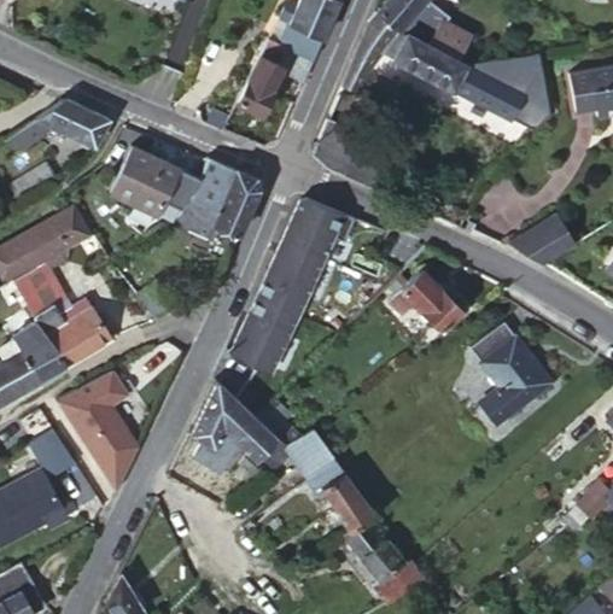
[(339,0),(301,0),(299,5),(291,1),(285,13),(293,18),(281,45),(290,51),(296,53),(314,63),(339,0)]
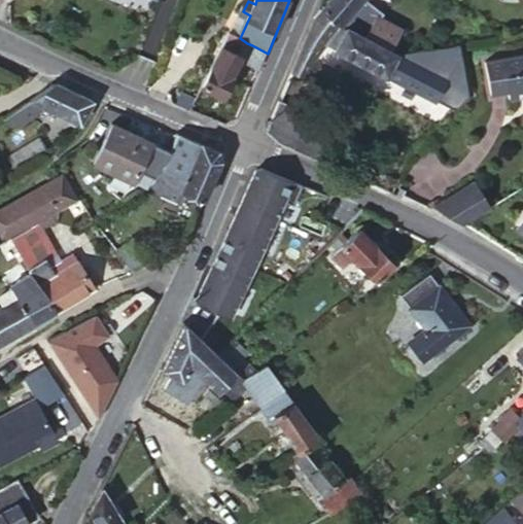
[(334,0),(324,13),(343,29),(391,51),(402,32),(378,20),(383,16),(363,0),(334,0)]
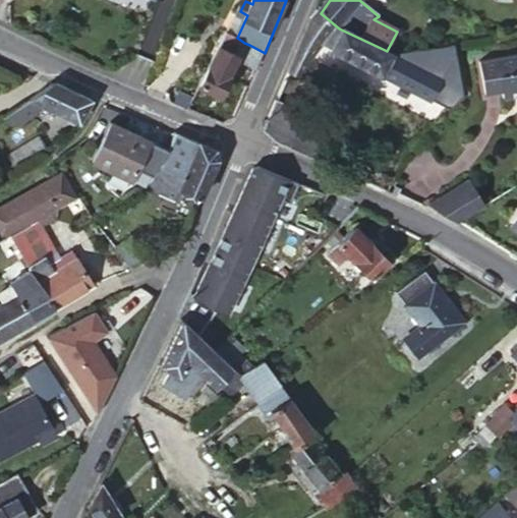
[(247,15),(240,11),(229,35),(237,38),(247,15)]
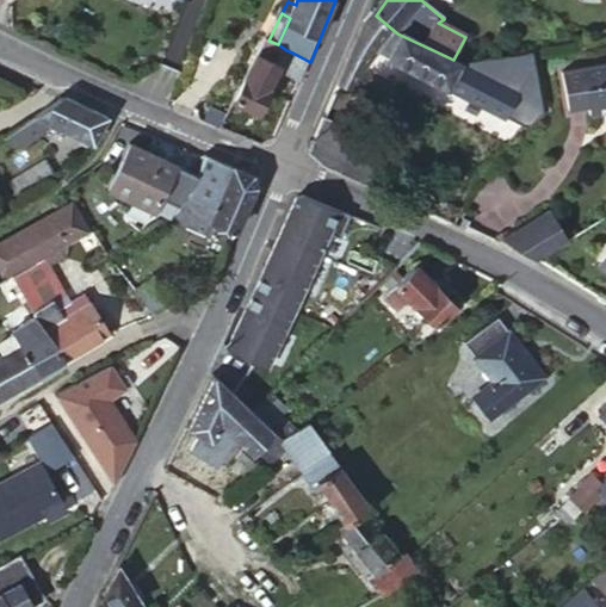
[(459,74),(462,64),(453,60),(397,33),(376,16),(372,18),(360,32),(338,85),(352,92),(379,51),(388,56),(387,59),(447,90),(444,97),(463,106),(475,82),(459,74)]
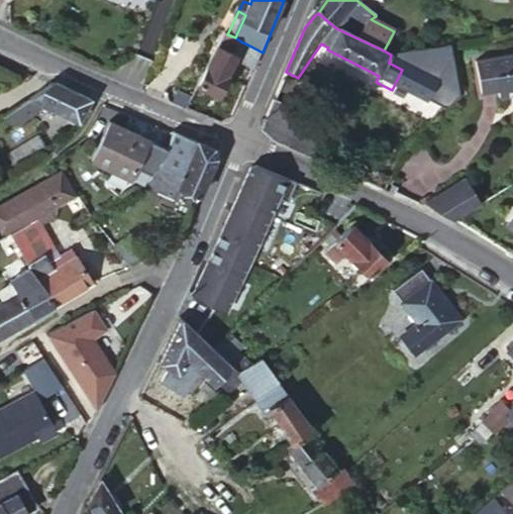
[(235,37),(227,34),(225,33),(218,48),(216,48),(198,88),(220,97),(230,77),(227,75),(236,58),(236,56),(242,42),(235,37)]
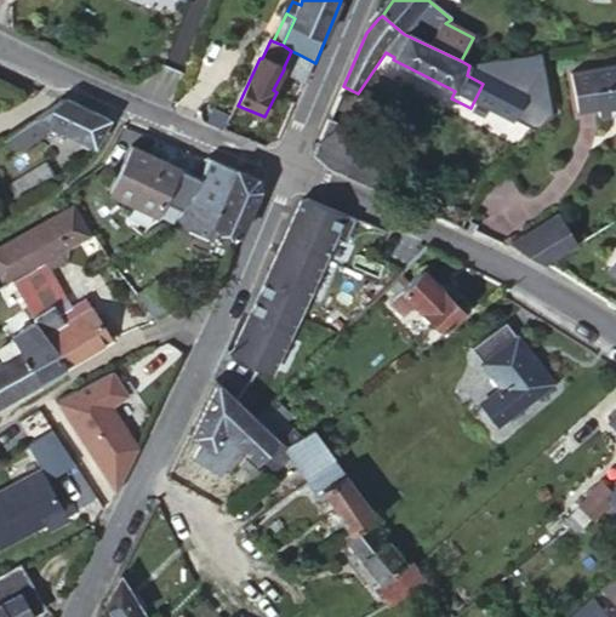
[(307,83),(315,63),(297,53),(289,73),(307,83)]
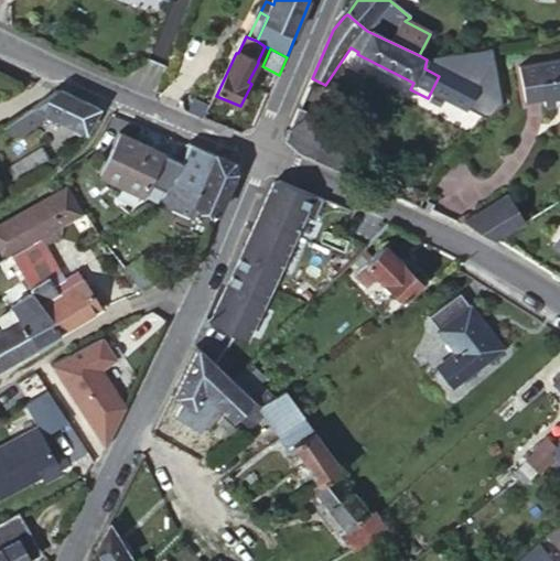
[(486,55),(452,62),(454,73),(488,66),(486,55)]
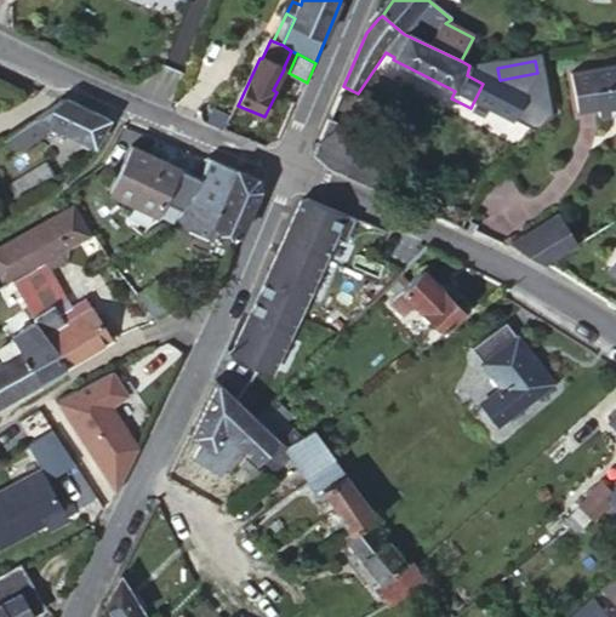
[(615,66),(570,74),(576,113),(597,109),(598,118),(615,114),(615,66)]
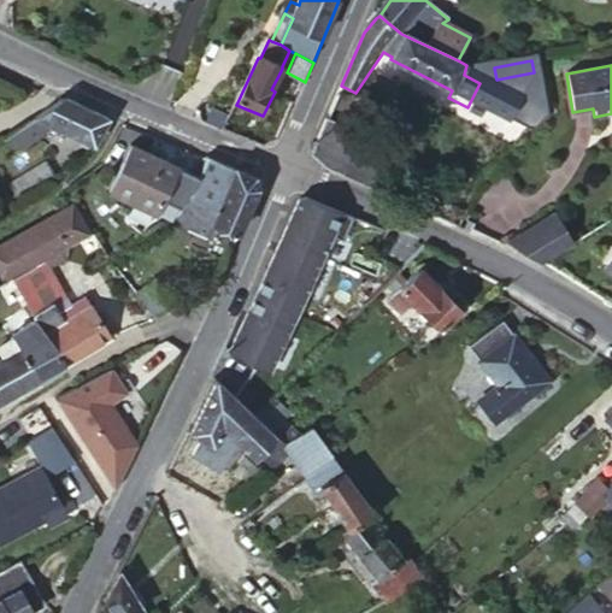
[(96,145),(111,119),(72,101),(62,104),(7,140),(12,147),(18,143),(23,149),(54,125),(96,145)]
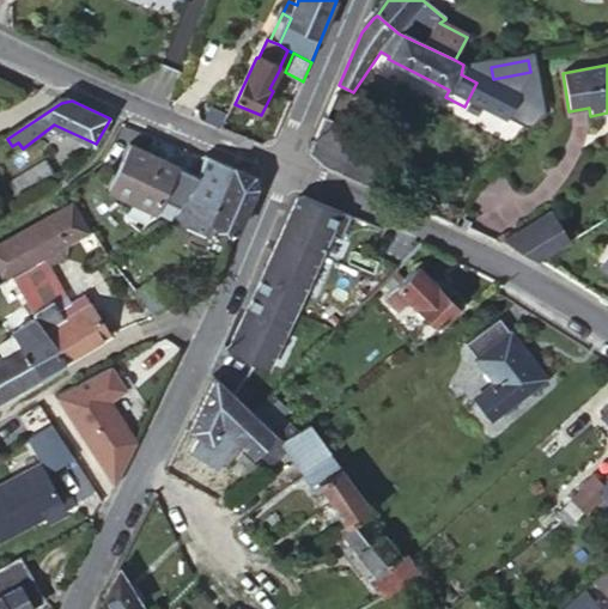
[(199,181),(200,176),(175,165),(171,174),(157,166),(160,158),(132,146),(111,192),(172,219),(176,213),(199,181)]
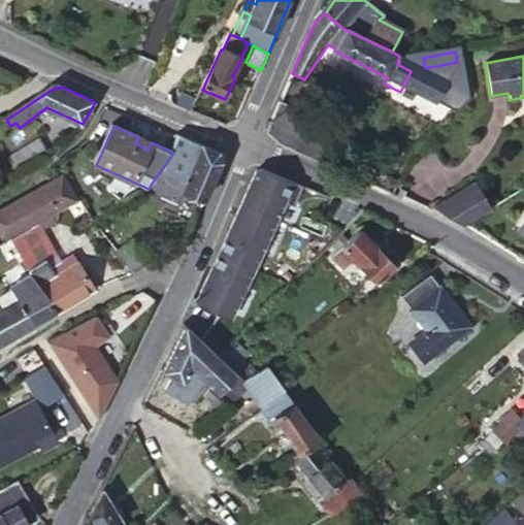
[(148,150),(151,142),(138,136),(135,143),(148,150)]
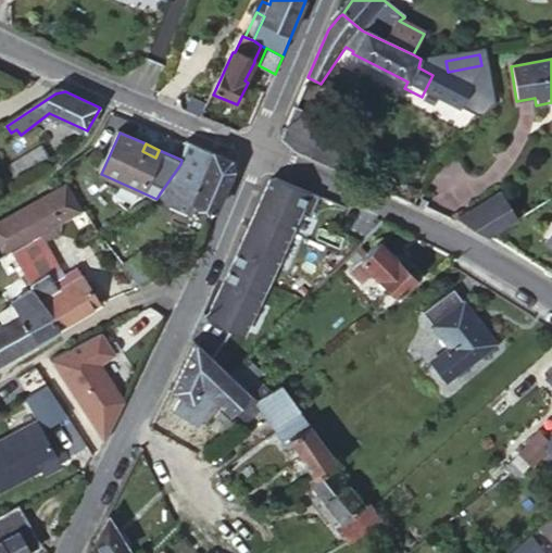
[(231,161),(188,143),(182,160),(180,164),(203,173),(199,188),(180,180),(172,199),(171,204),(191,214),(195,203),(216,212),(235,172),(231,161)]
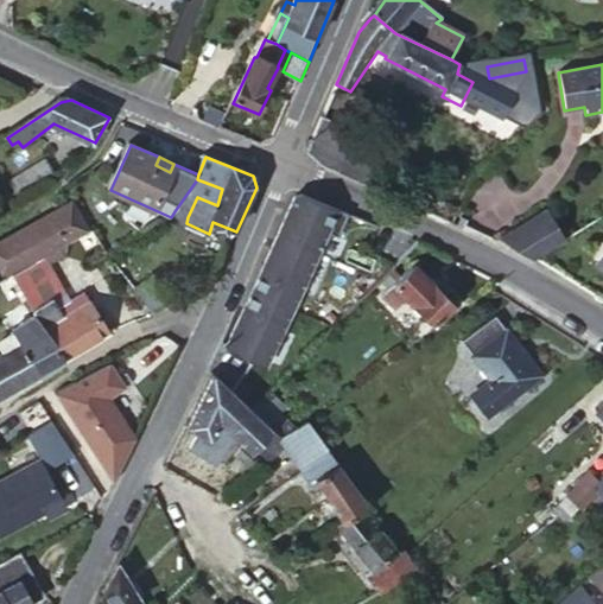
[(343,176),(370,188),(379,170),(351,158),(343,176)]
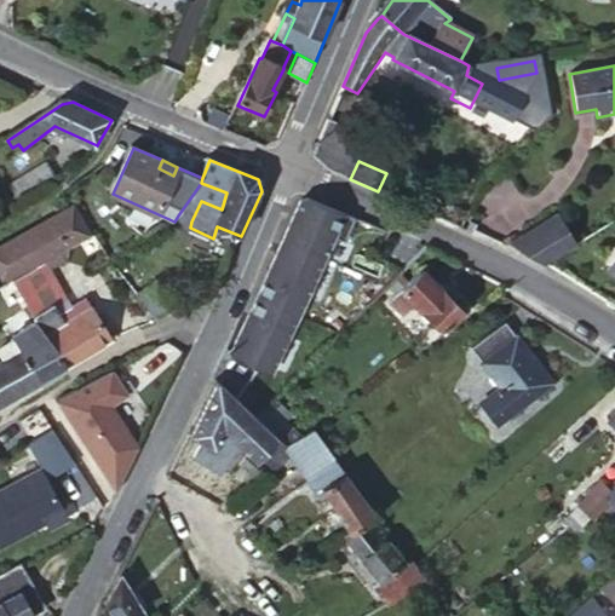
[(41,168),(17,182),(26,196),(50,183),(41,168)]
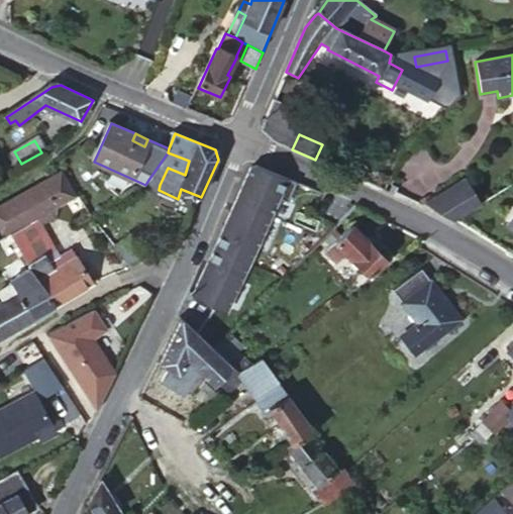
[(189,161),(168,152),(148,180),(160,185),(168,168),(185,175),(189,161)]
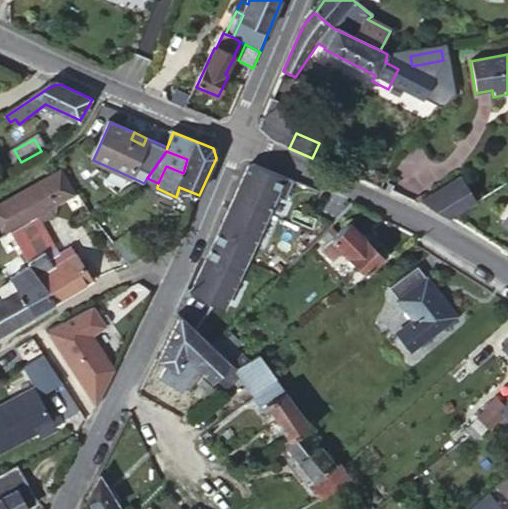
[(334,225),(353,204),(256,165),(247,167),(240,185),(237,184),(236,188),(219,225),(211,244),(230,251),(251,209),(296,225),(302,213),(311,216),(334,225)]
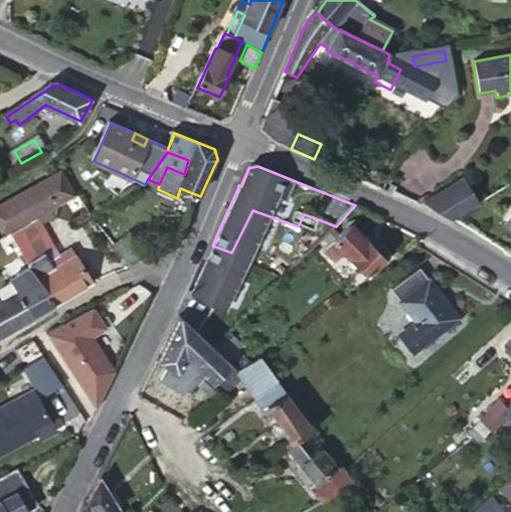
[(63,174),(0,208),(0,227),(4,234),(76,195),(63,174)]
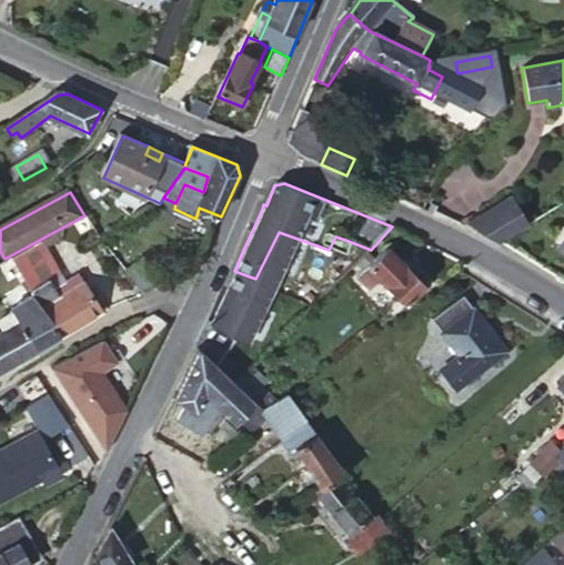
[(469,224),(503,243),(530,225),(513,198),(469,224)]
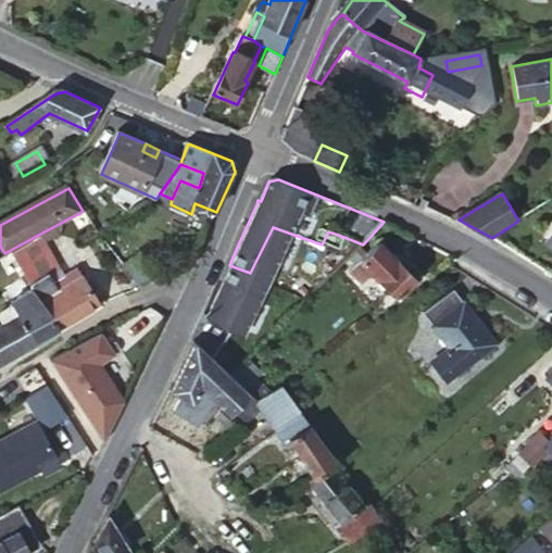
[(363,244),(338,235),(283,288),(291,297),(293,300),(300,306),(363,244)]
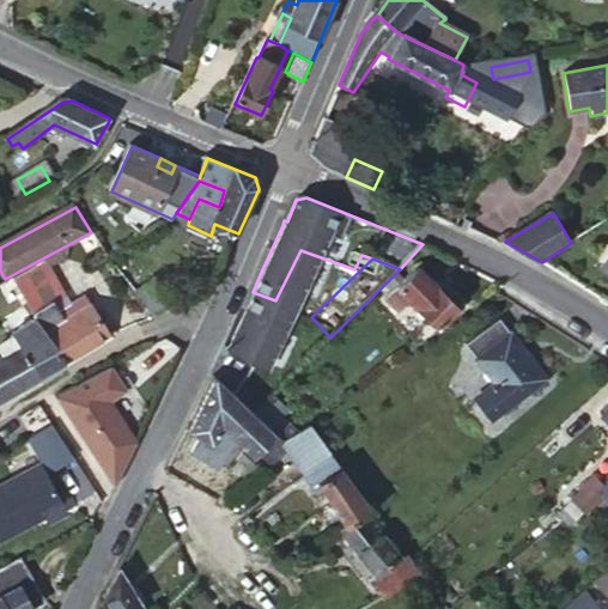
[(66,297),(46,261),(16,276),(40,318),(67,364),(114,338),(90,298),(73,308),(60,314),(55,303),(66,297)]
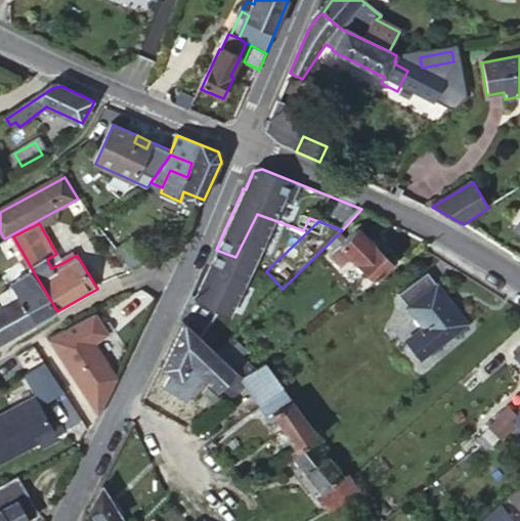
[(358,229),(331,256),(342,267),(352,259),(375,281),(392,265),(358,229)]
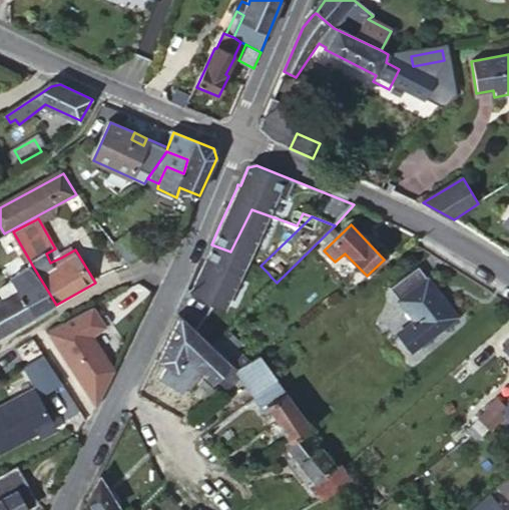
[(127,236),(114,245),(129,268),(142,258),(127,236)]
